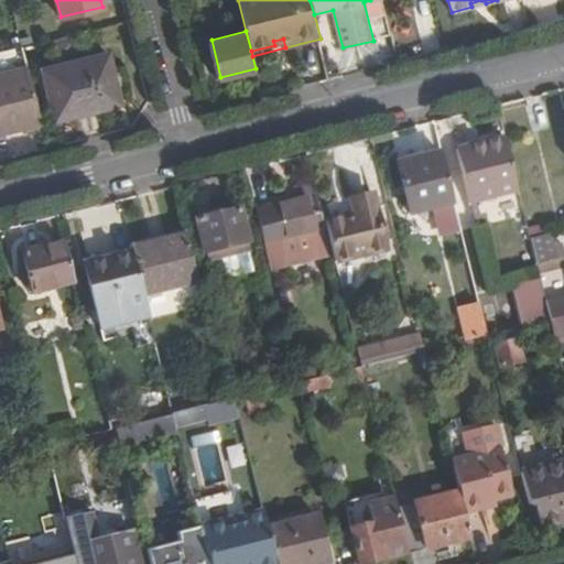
[(108,53),(43,67),(55,118),(120,101),(108,53)]
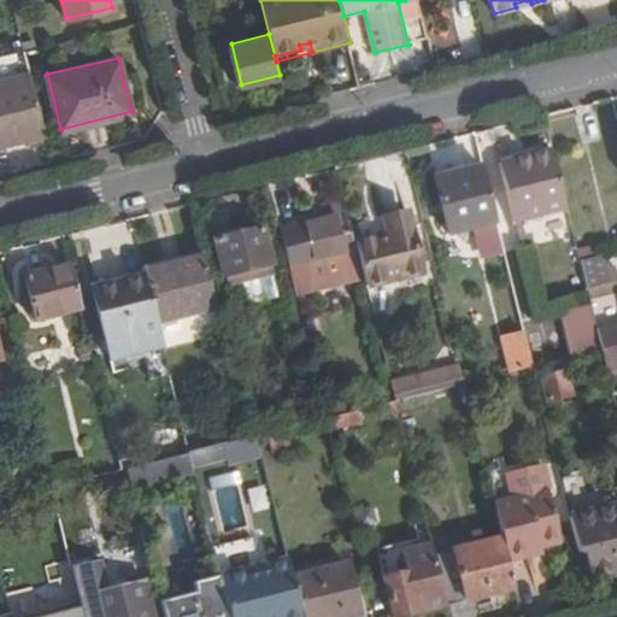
[(0,137),(16,134),(17,141),(25,140),(45,134),(29,74),(0,80),(0,137)]
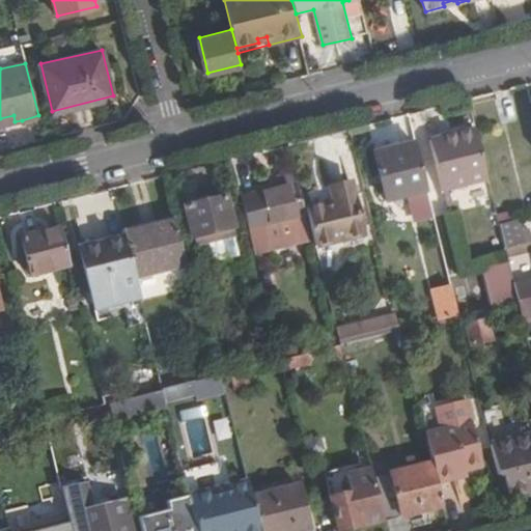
[(0,118),(0,124),(15,121),(14,115),(0,118)]
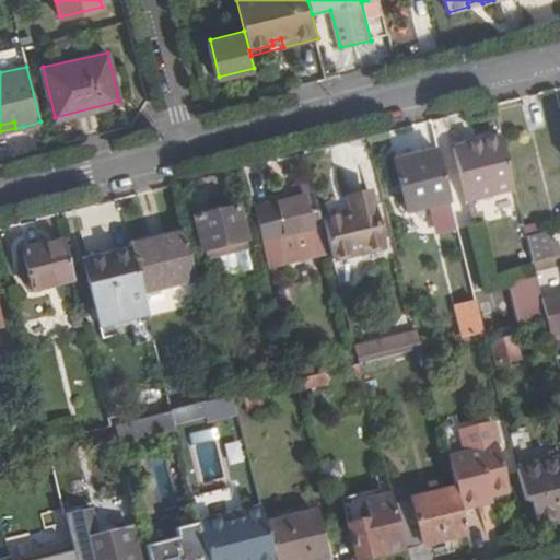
[(42,128),(41,121),(23,127),(24,132),(42,128)]
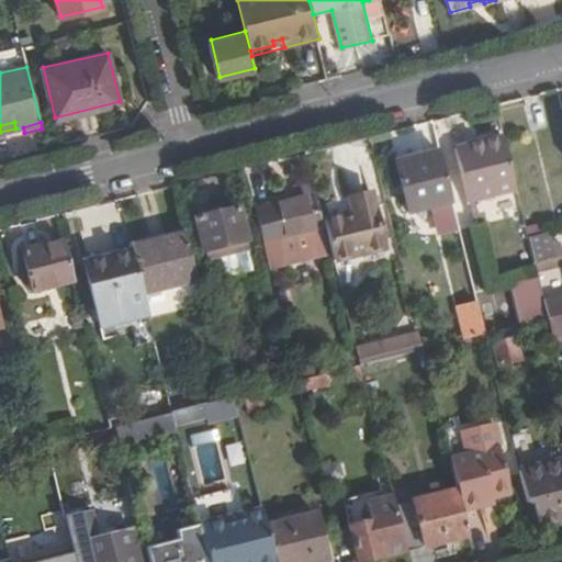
[(516,191),(502,137),(454,148),(468,202),(516,191)]
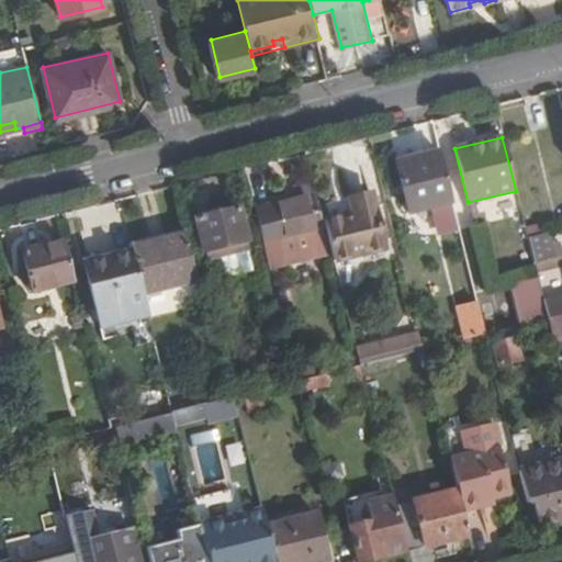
[(408,213),(450,203),(438,154),(396,164),(408,213)]
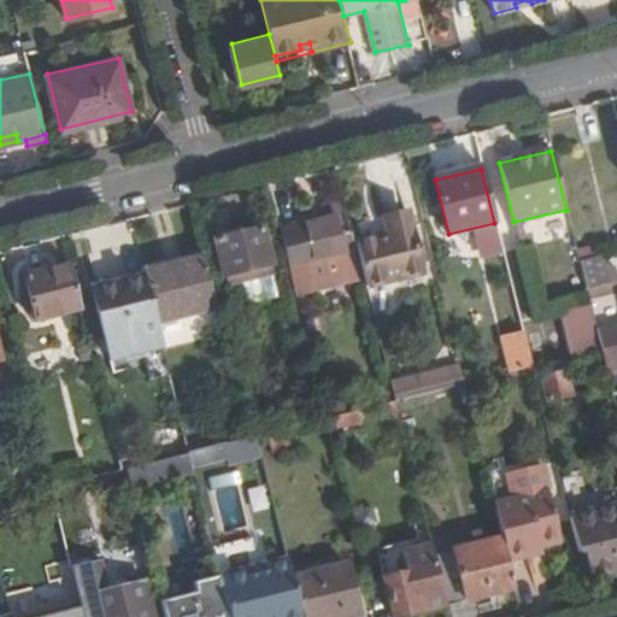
[(569,222),(566,210),(513,222),(516,235),(569,222)]
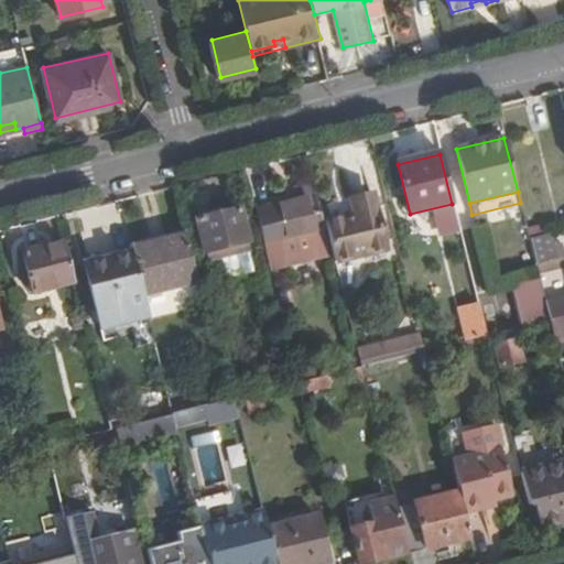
[(317,196),(313,197),(327,256),(333,253),(324,223),(317,196)]
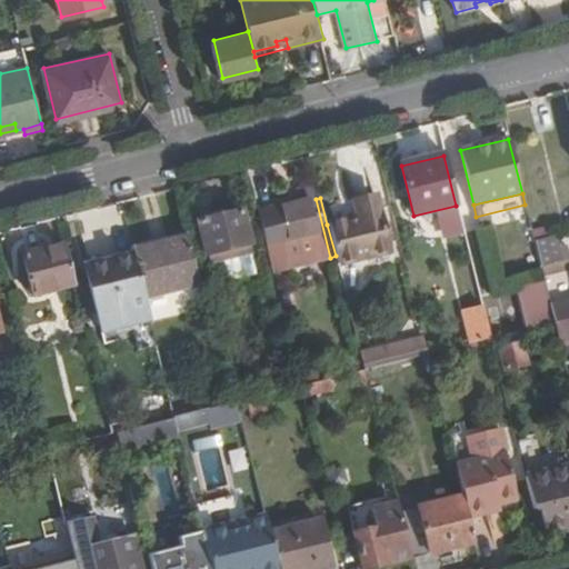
[(330,258),(316,199),(258,213),(272,272),(330,258)]
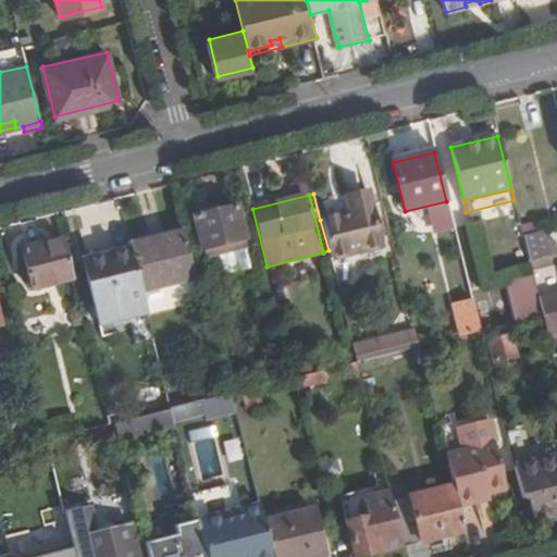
[(347,213),(320,220),(329,250),(331,259),(382,247),(369,196),(345,201),(347,213)]
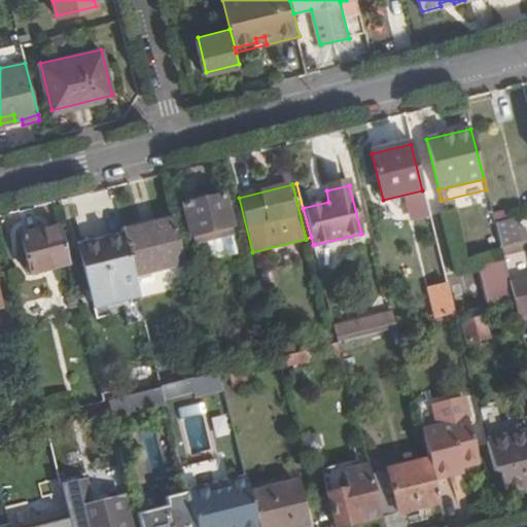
[(224,197),(182,206),(190,236),(191,236),(195,245),(233,236),(231,226),(232,225),(224,197)]
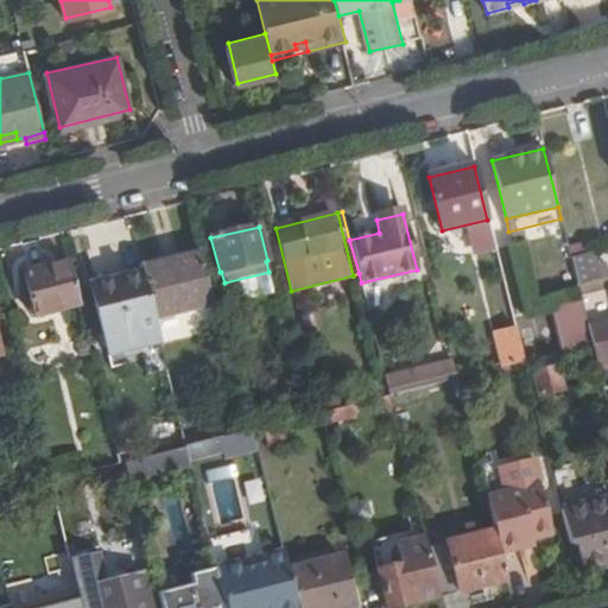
[(571,255),(581,297),(607,290),(599,249),(571,255)]
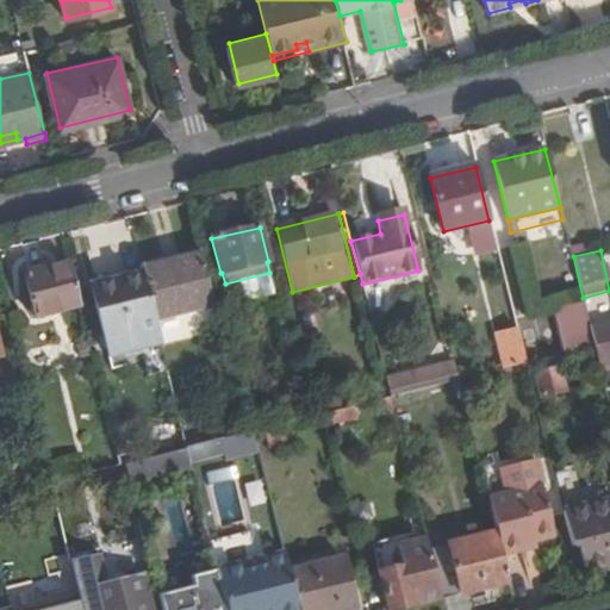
[(213,306),(200,255),(143,269),(143,272),(155,321),(213,306)]
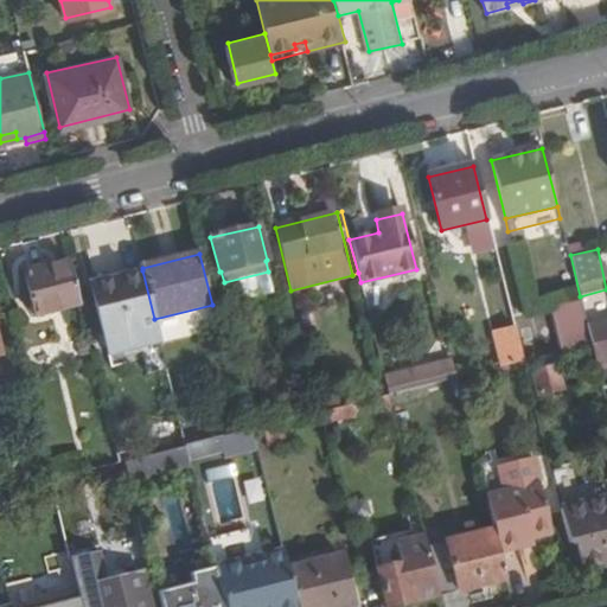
[(78,306),(68,260),(24,270),(34,315),(78,306)]
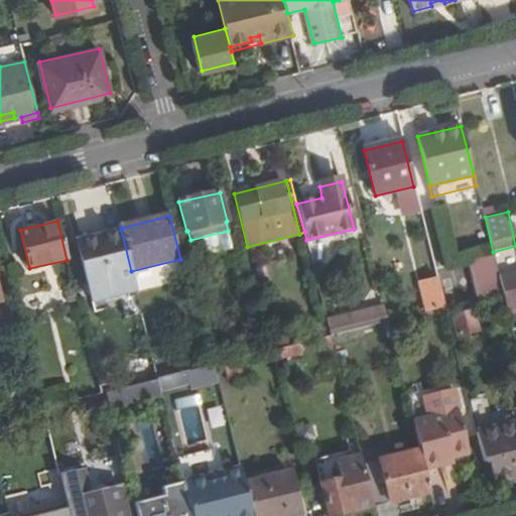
[(131,271),(121,230),(77,241),(88,284),(132,273),(131,271)]
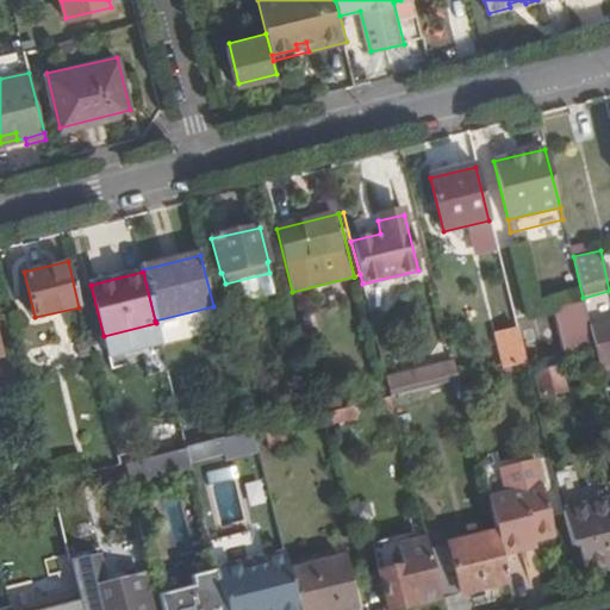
[(517,331),(526,363),(551,358),(539,309),(512,315),(517,331)]
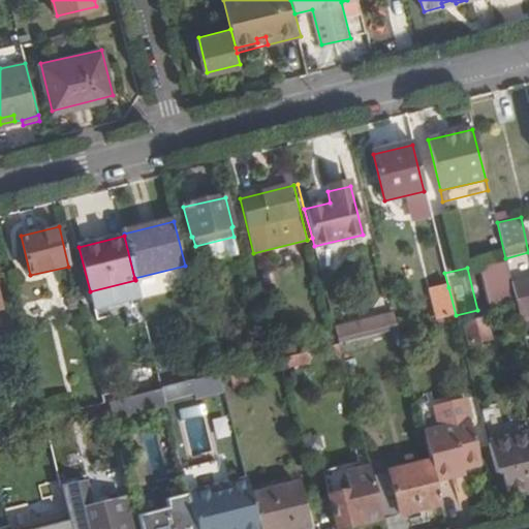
[(53,276),(26,276),(26,299),(54,298),(53,276)]
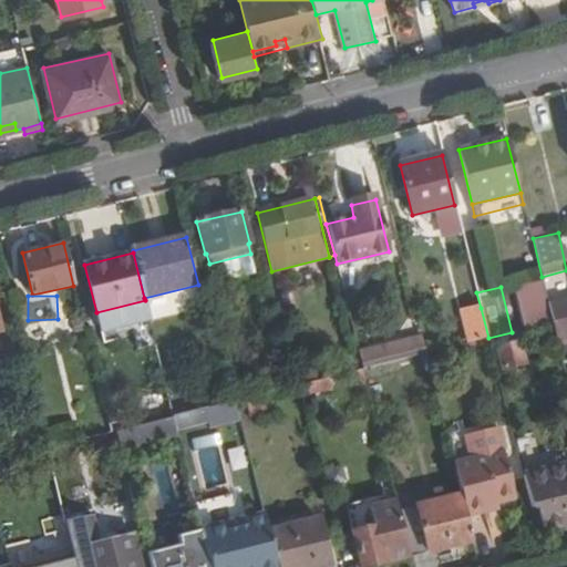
[(553,322),(566,318),(566,297),(547,302),(548,305),(553,322)]
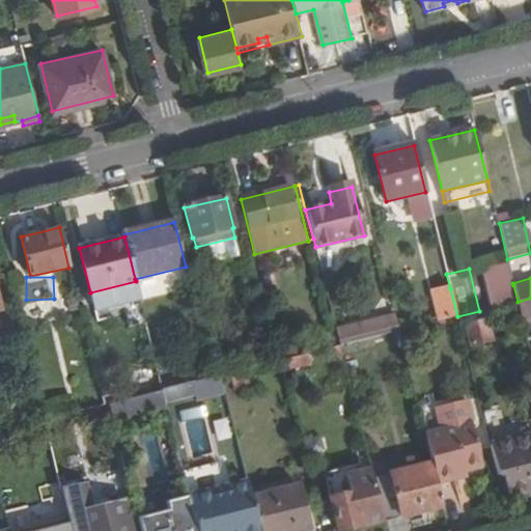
[(439,322),(457,316),(450,288),(432,292),(439,322)]
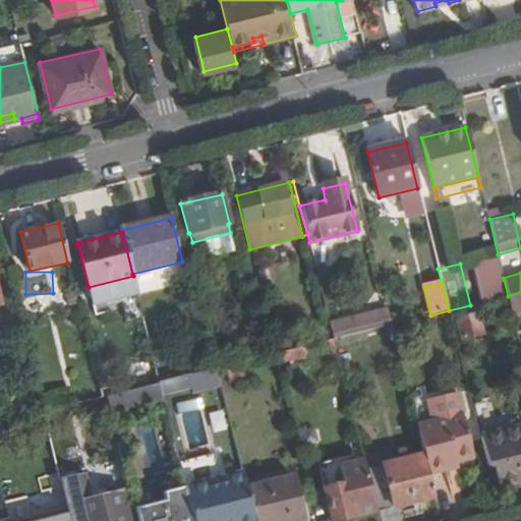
[(149,339),(137,292),(122,296),(127,317),(132,317),(138,342),(149,339)]
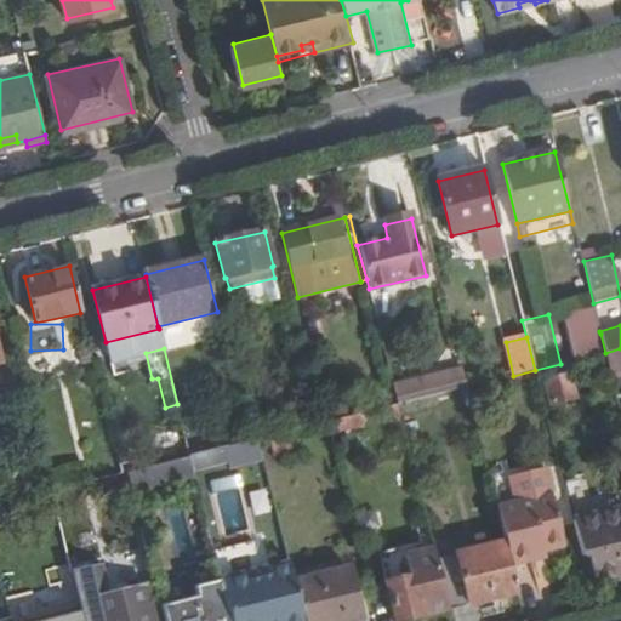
[(610,372),(620,369),(620,348),(605,353),(610,372)]
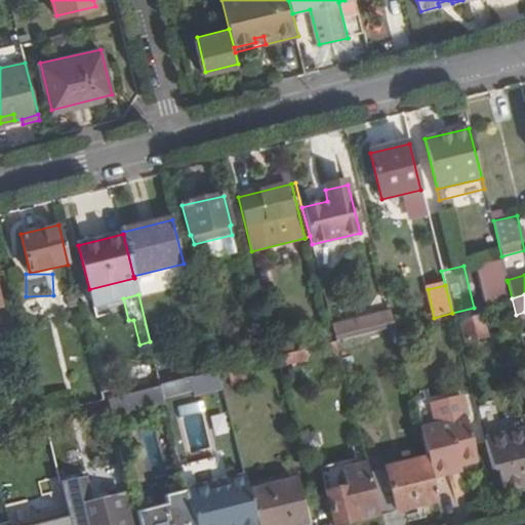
[(389,309),(331,323),(336,341),(394,327),(389,309)]
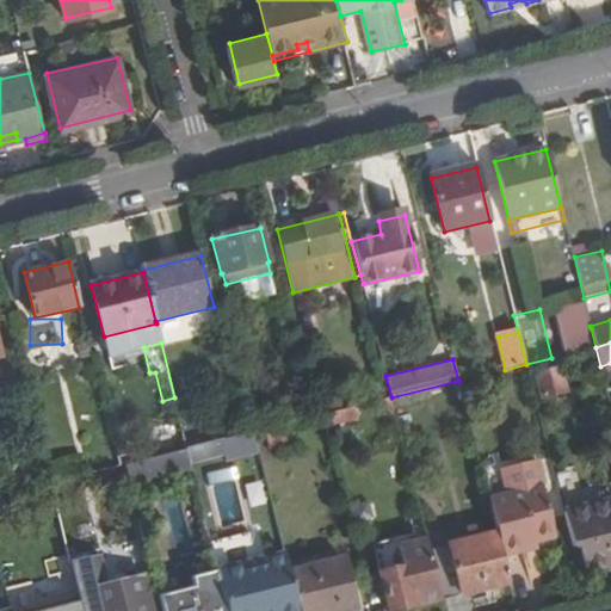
[(560,369),(535,375),(541,399),(566,393),(560,369)]
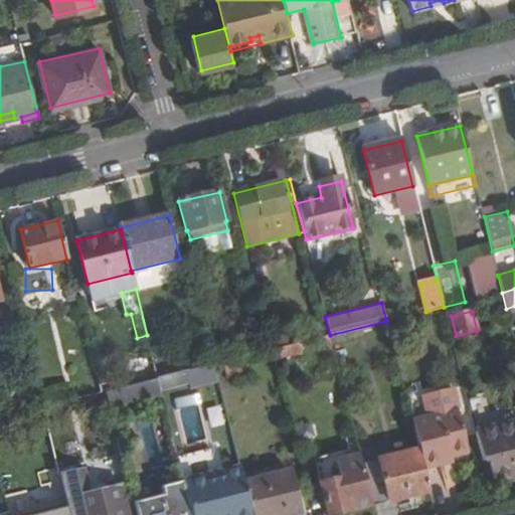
[(299,343),(273,350),(275,360),(302,354),(299,343)]
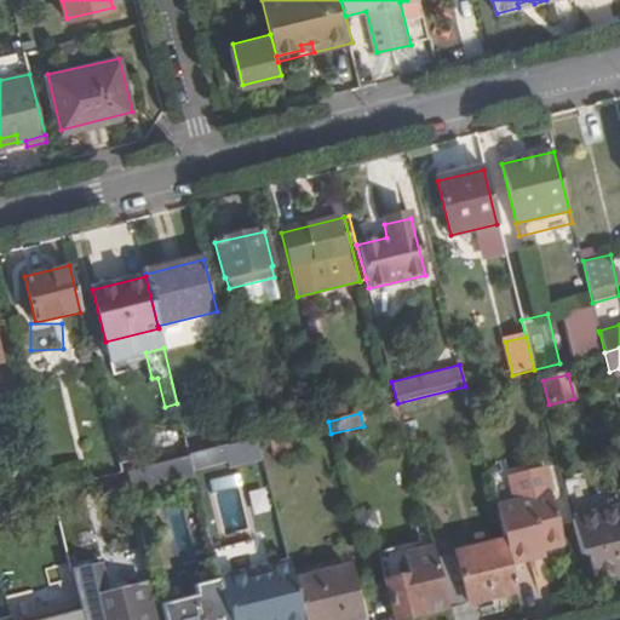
[(229,438),(225,425),(212,429),(216,442),(229,438)]
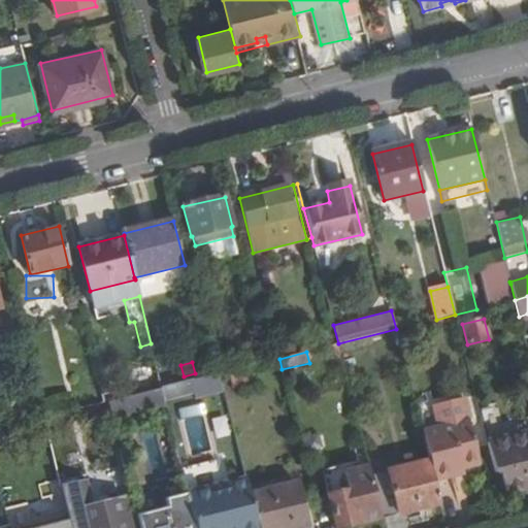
[(248,371),(229,376),(233,389),(251,385),(248,371)]
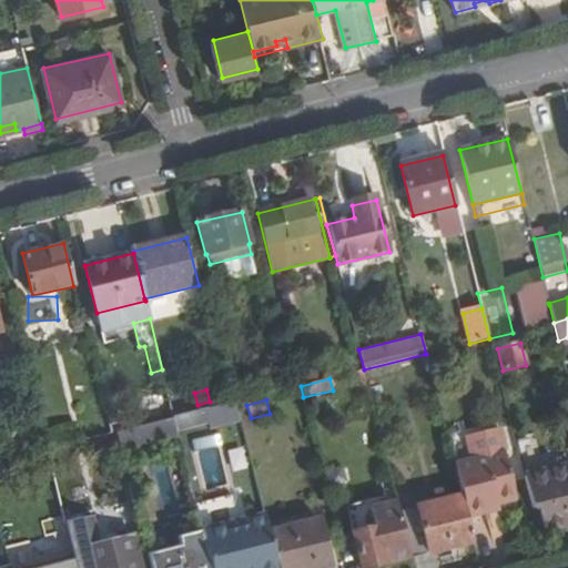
[(237,416),(234,402),(227,404),(173,417),(176,430),(209,423),(211,428),(229,424),(226,418),(237,416)]
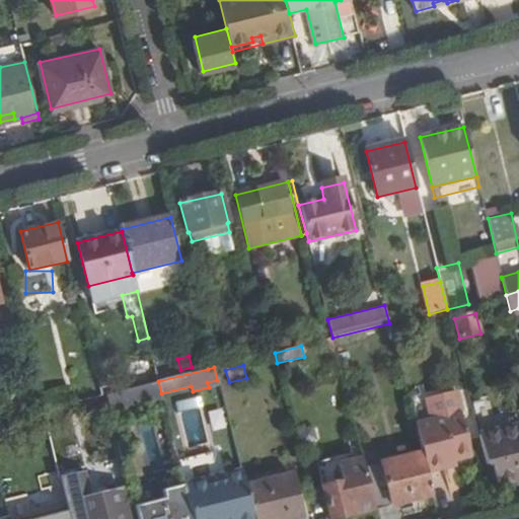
[(422,453),(427,473),(448,468),(446,462),(455,460),(471,456),(460,414),(455,391),(425,398),(427,406),(431,421),(415,425),(422,453)]
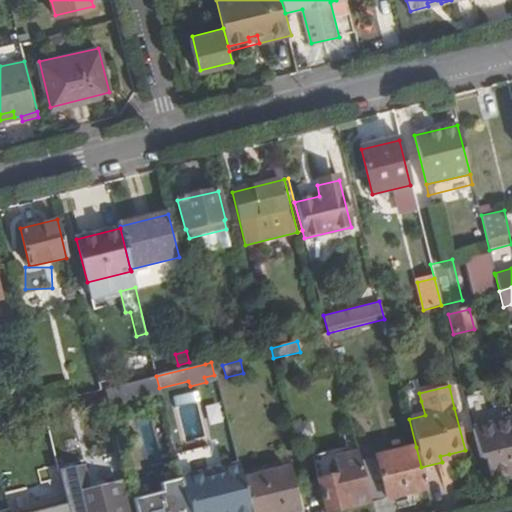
[(511,419),(472,429),(479,458),(485,457),(490,479),(511,473),(511,419)]
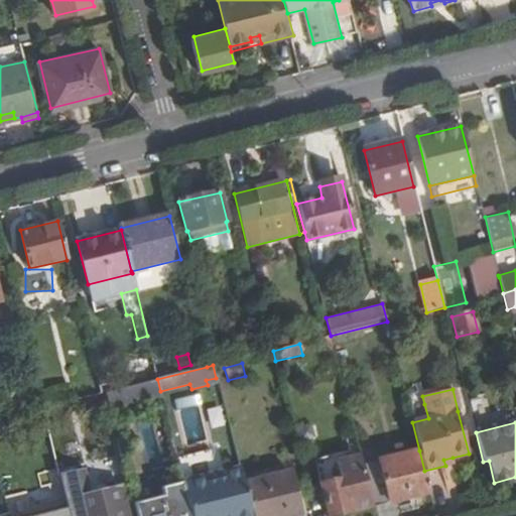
[(363,465),(359,447),(313,459),(319,485),(328,515),(335,515),(351,512),(374,507),(363,465)]
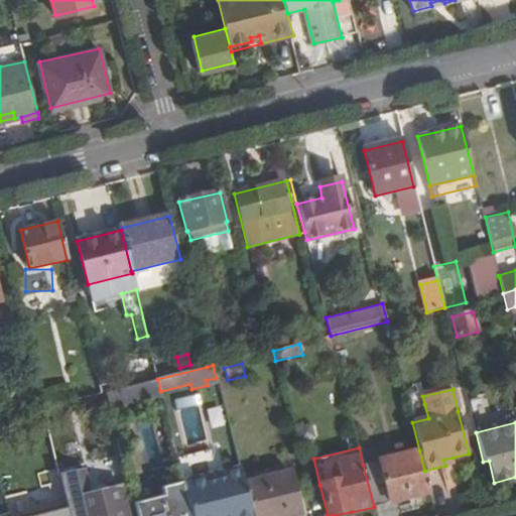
[(253,515),(245,482),(241,467),(226,470),(223,460),(215,463),(212,449),(177,459),(190,515),(253,515)]
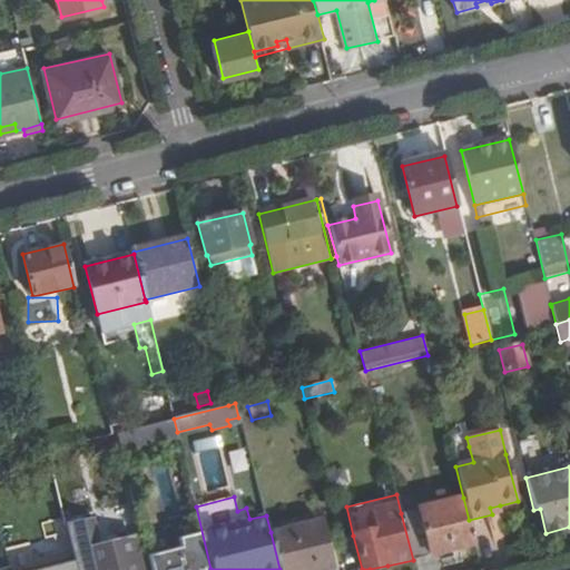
[(413,560),(474,544),(469,520),(463,498),(401,513),(413,560)]
